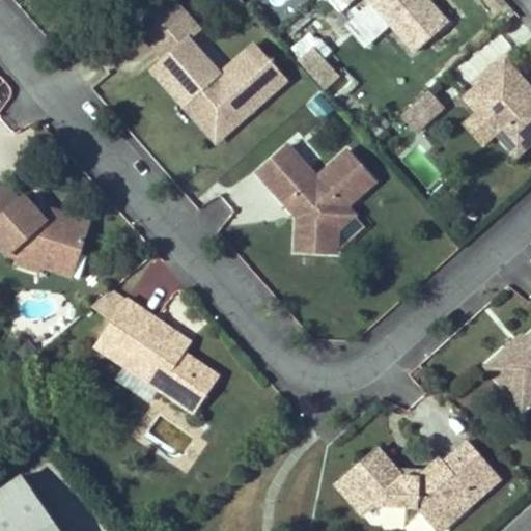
[(152,0),(133,18),(155,43),(189,12),(177,0),(152,0)]
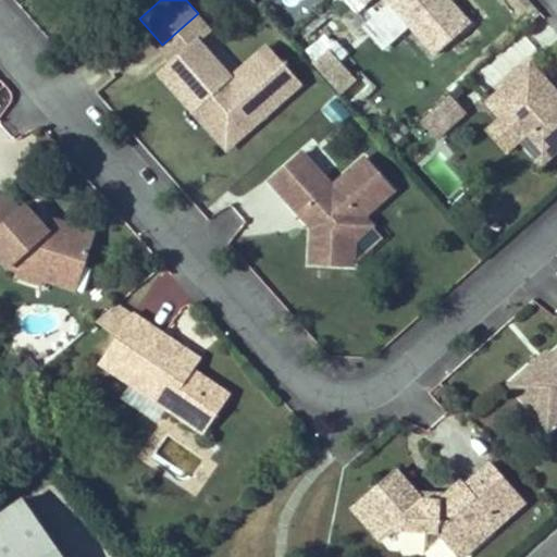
[(387,0),(436,53),(470,23),(449,0),(387,0)]
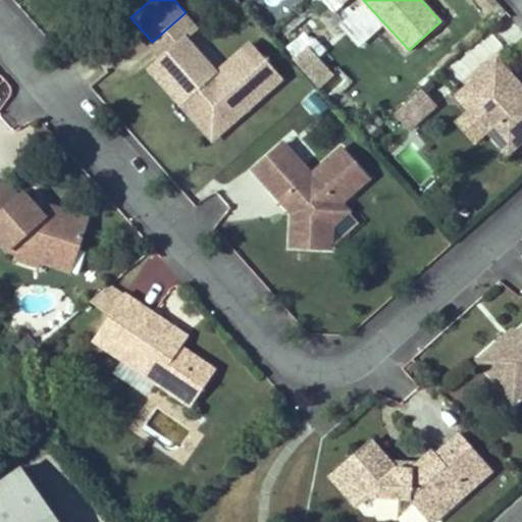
[(152,42),(164,56),(188,34),(198,25),(186,12),(152,42)]
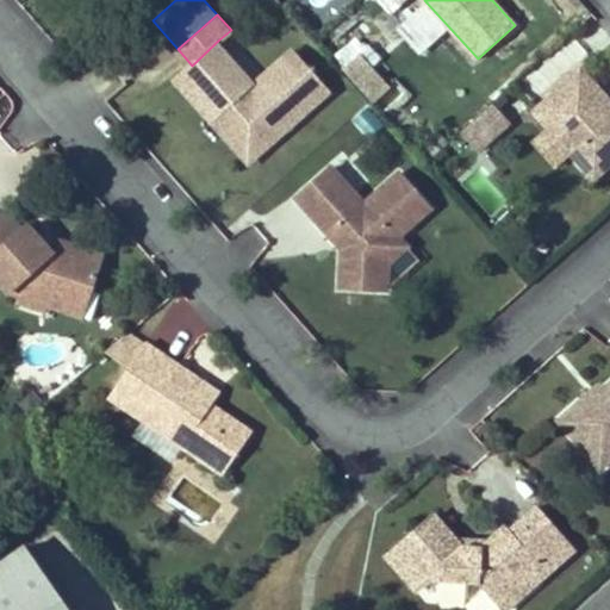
[(253,79),(219,39),(173,80),(248,165),(331,92),(291,45),(253,79)]
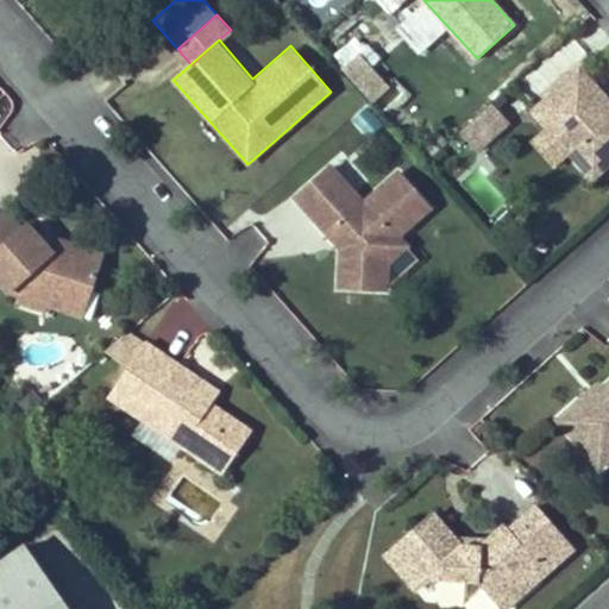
[(376,100),(390,89),(359,54),(345,66),(376,100)]
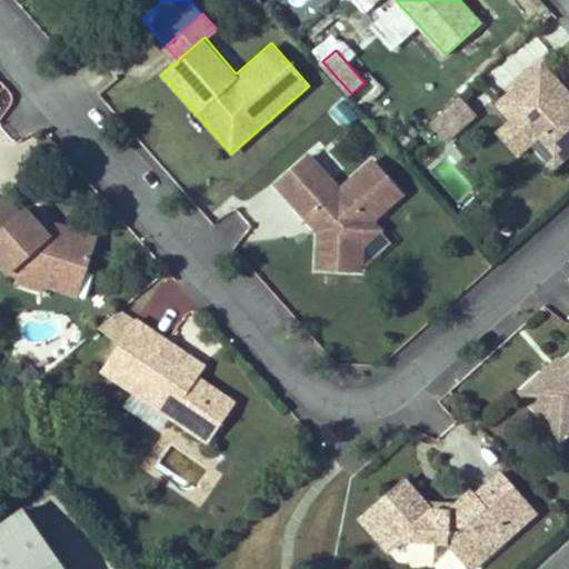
[(560,82),(542,62),(498,103),(512,119),(532,141),(556,166),(568,153),(568,103),(553,88),(560,82)]
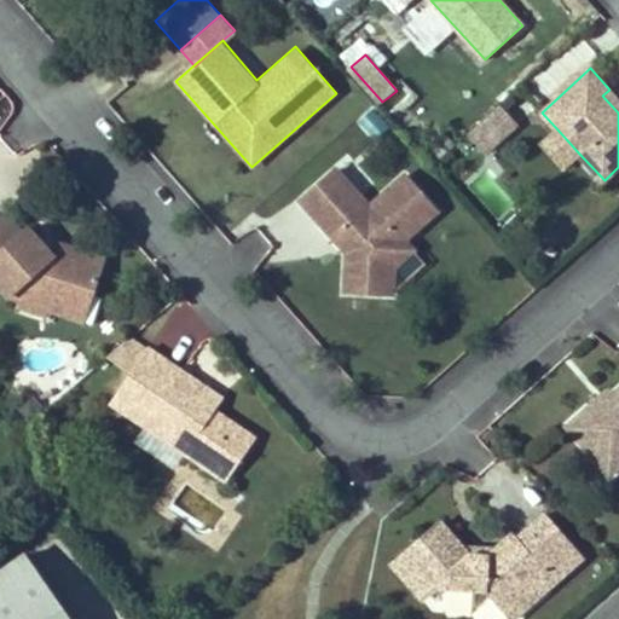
[(618,99),(609,90),(602,96),(618,113),(618,99)]
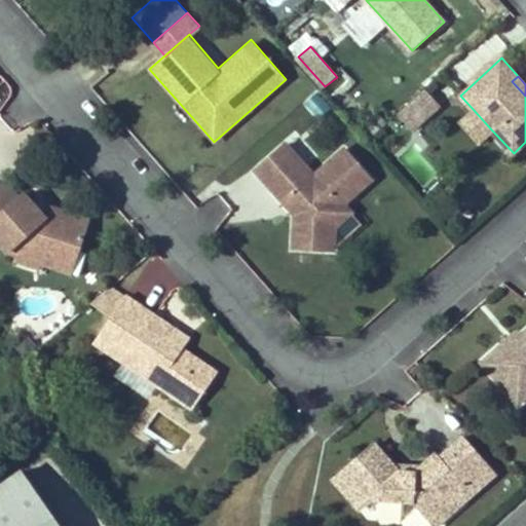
[(437,105),(423,89),(401,111),(414,125),(437,105)]
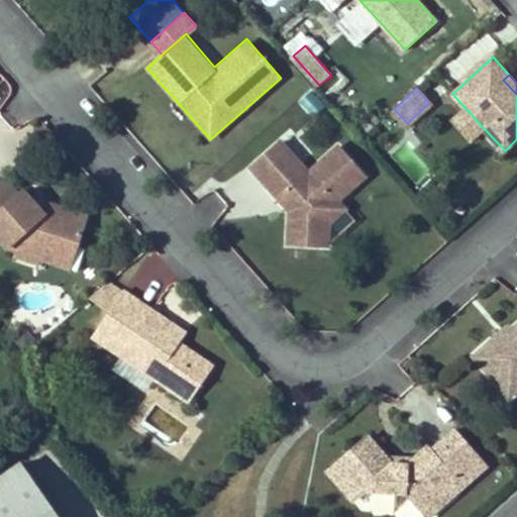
[(312,90),(298,102),(311,117),(325,105),(312,90)]
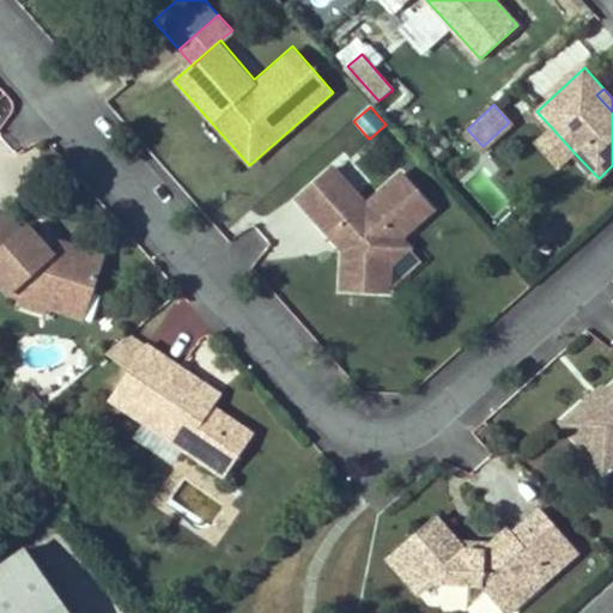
[(574,152),(552,128),(536,143),(558,167),(574,152)]
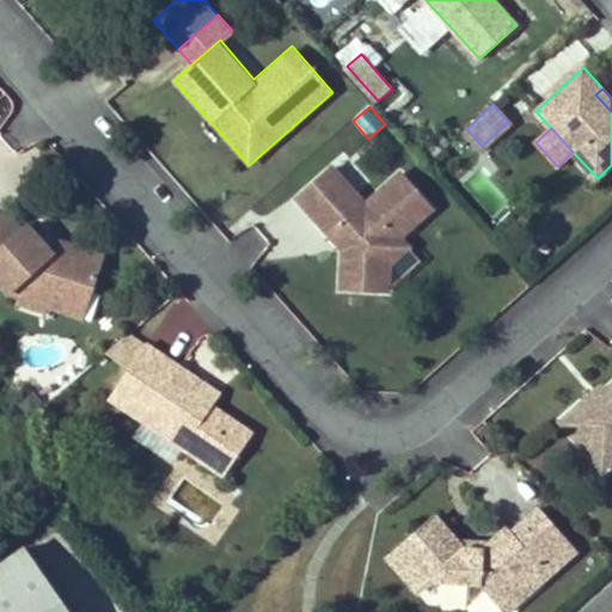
[(346,288),(391,291),(392,264),(411,248),(403,237),(435,208),(403,173),(368,206),(335,167),(301,200),(347,251),(346,288)]
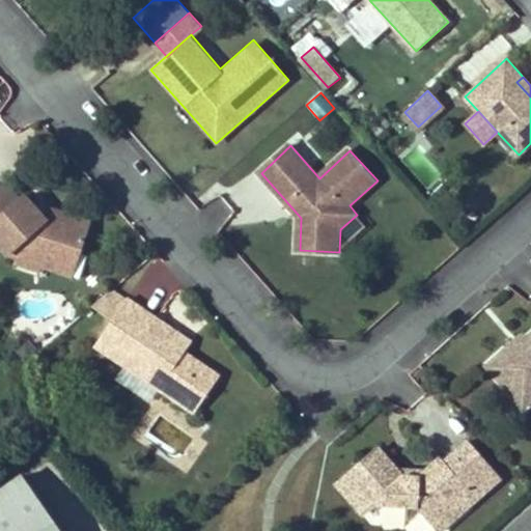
[(0,246),(9,257),(21,260),(23,256),(43,262),(42,267),(64,274),(71,251),(81,254),(89,229),(51,217),(43,225),(32,216),(37,211),(25,197),(20,201),(4,184),(0,187),(0,246)]
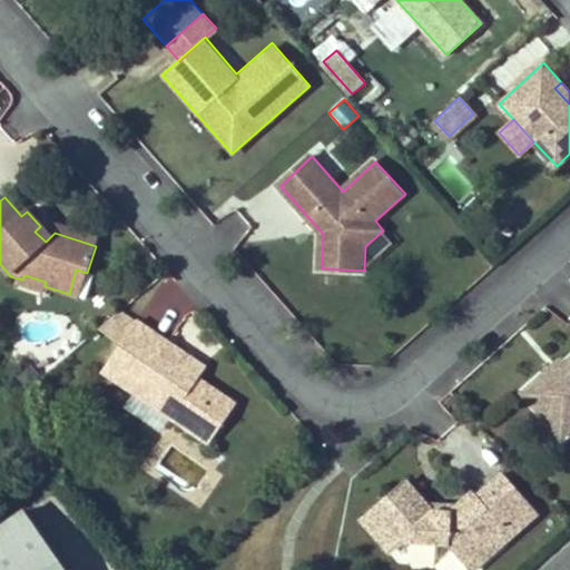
[(57,226),(55,233),(96,246),(98,239),(57,226)]
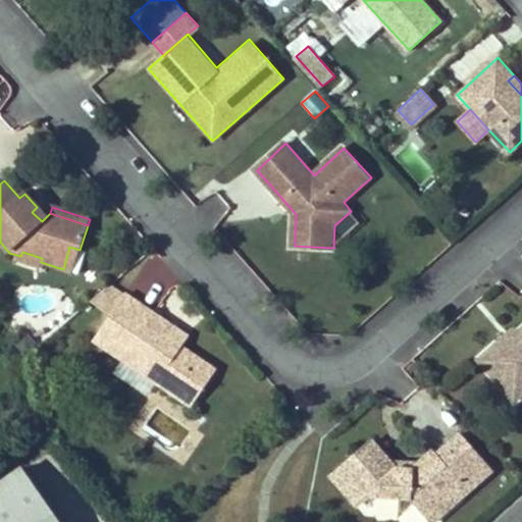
[(362,222),(351,211),(334,225),(333,248),(362,222)]
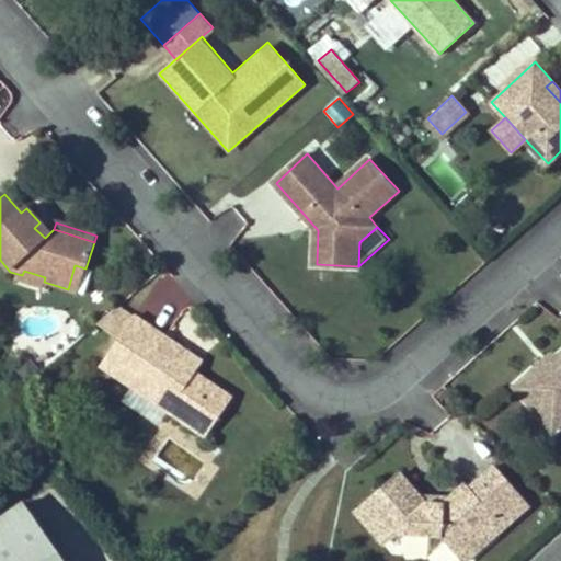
[(22,275),(21,282),(42,288),(44,282),(45,277),(24,271),(22,275)]
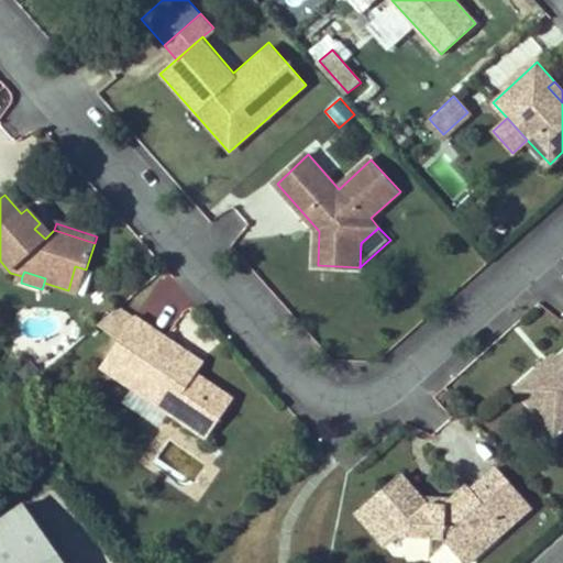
[(113,339),(130,313),(118,305),(95,327),(113,339)]
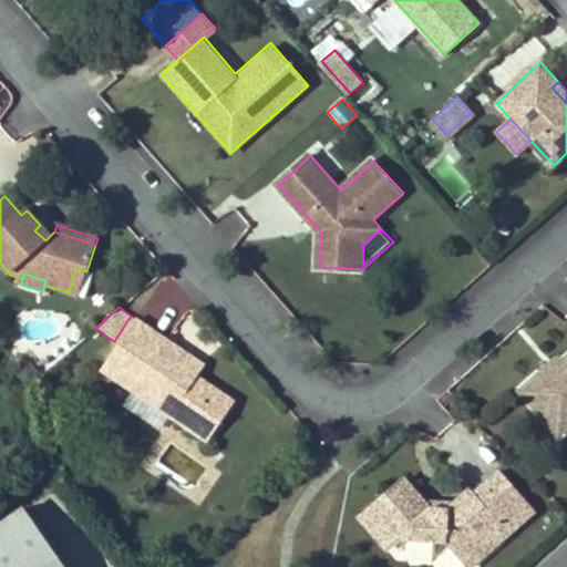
[(96,366),(129,388),(136,377),(174,401),(166,413),(206,441),(233,401),(194,374),(202,363),(131,316),(114,341),(96,366)]
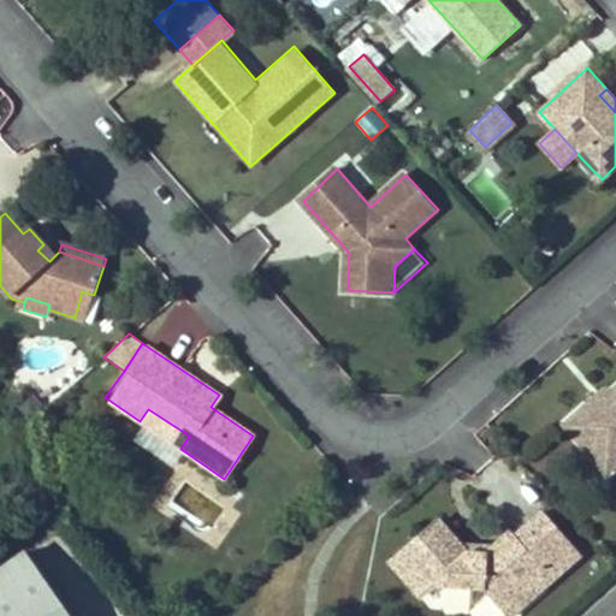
[(615,390),(610,396),(592,412),(587,406),(567,425),(610,473),(615,467),(615,390)]
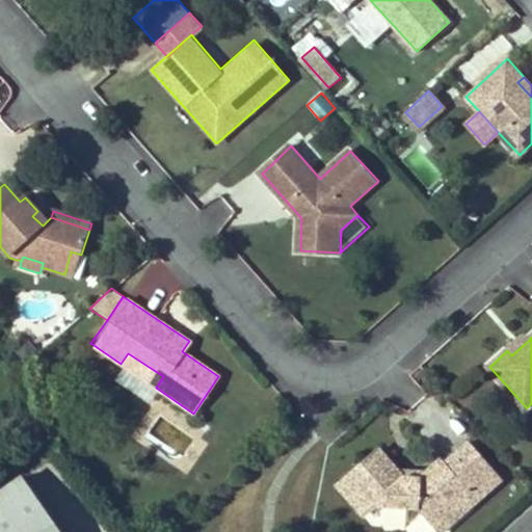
[(523,337),(507,350),(511,355),(527,342),(523,337)]
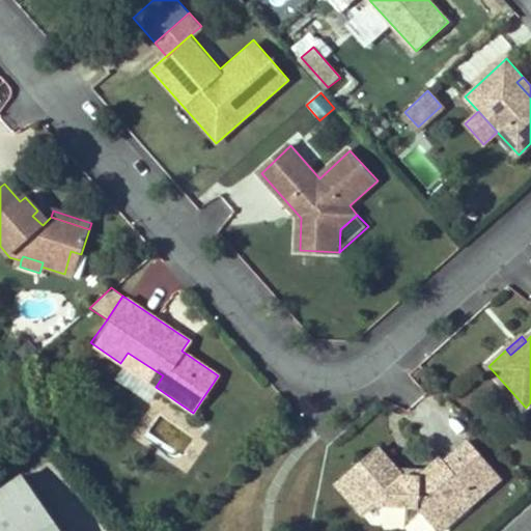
[(128,353),(120,363),(156,387),(163,375),(128,353)]
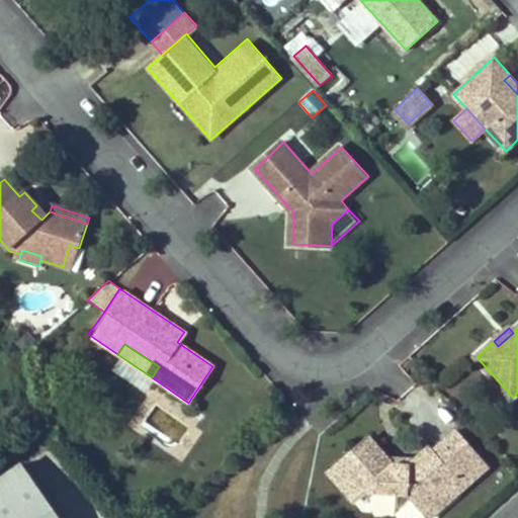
[(368,438),(329,475),(354,503),(366,493),(408,496),(427,517),(431,517),(489,467),(456,431),(433,452),(429,448),(416,460),(410,466),(394,465),(387,459),(368,438)]
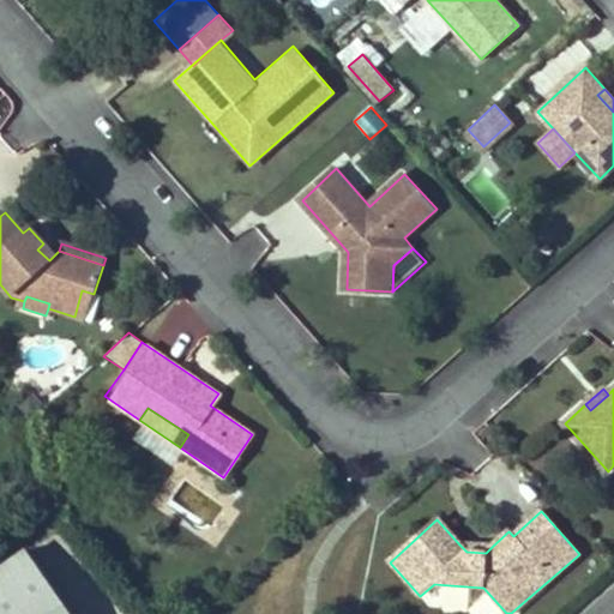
[(67,613),(61,605),(49,588),(40,573),(25,553),(22,555),(0,570),(0,613),(67,613)]
